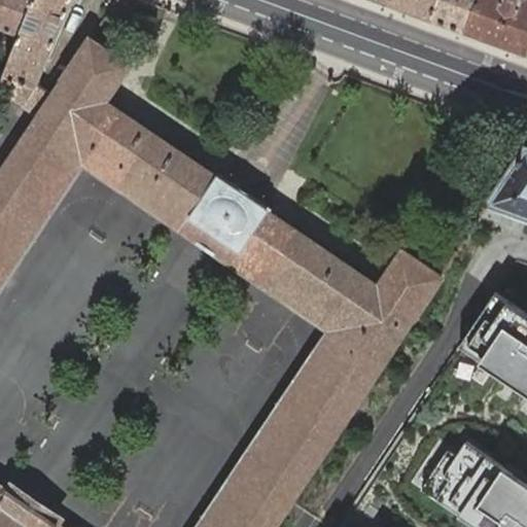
[(0,0),(0,35),(15,41),(32,0),(0,0)]
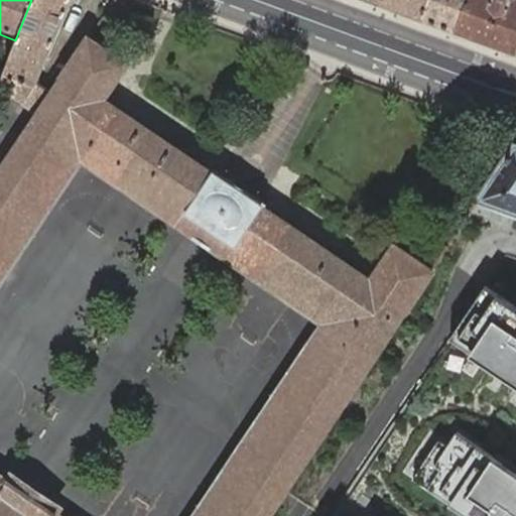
[(31,0),(15,40),(5,68),(35,80),(37,80),(47,56),(67,10),(71,0),(31,0)]
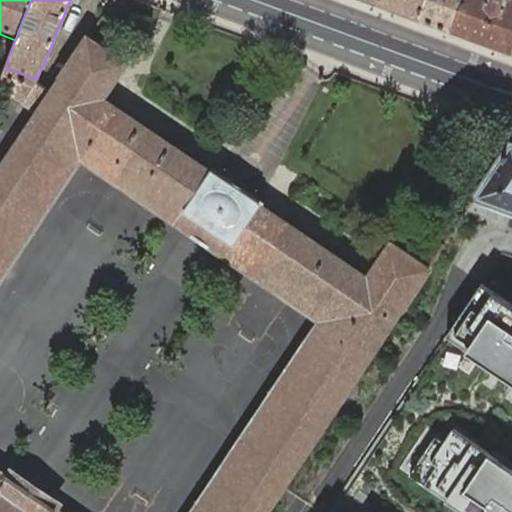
[(377,0),(377,1),(420,17),(426,0),(377,0)]
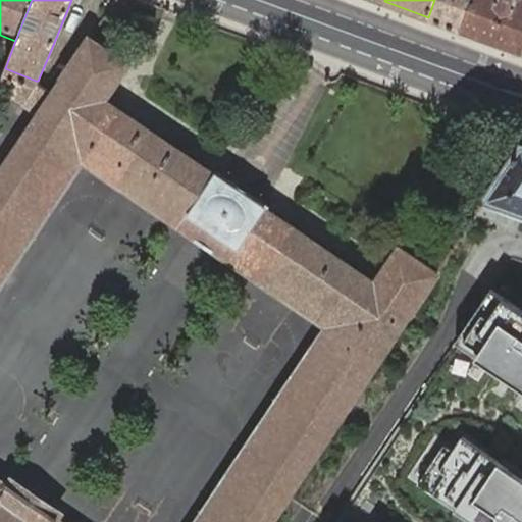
[(434,0),(428,17),(461,30),(472,0),(434,0)]
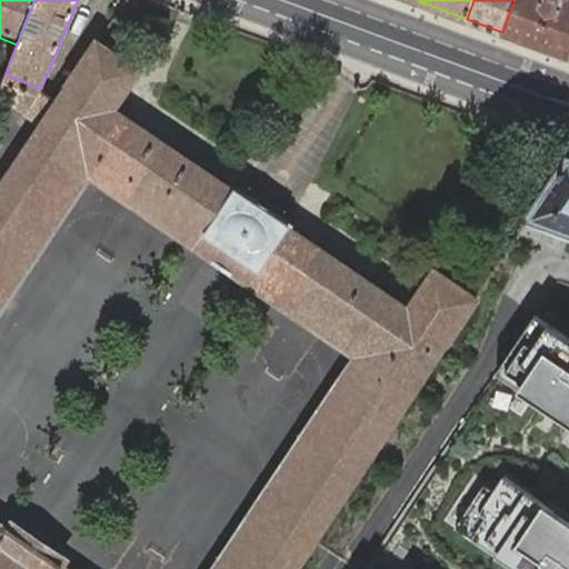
[(568,0),(515,0),(502,32),(568,57),(568,55),(568,0)]
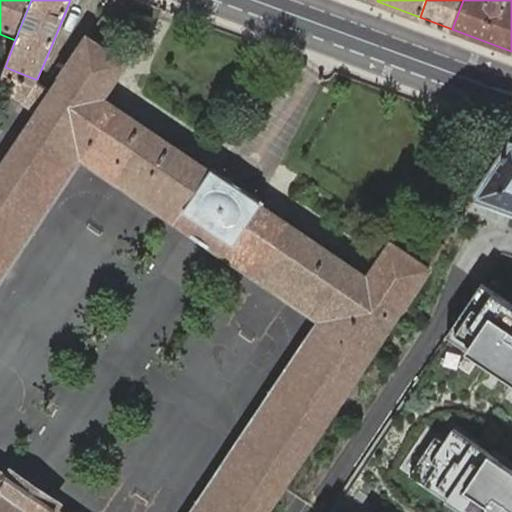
[(2,35),(0,40),(0,64),(5,67),(15,40),(2,35)]
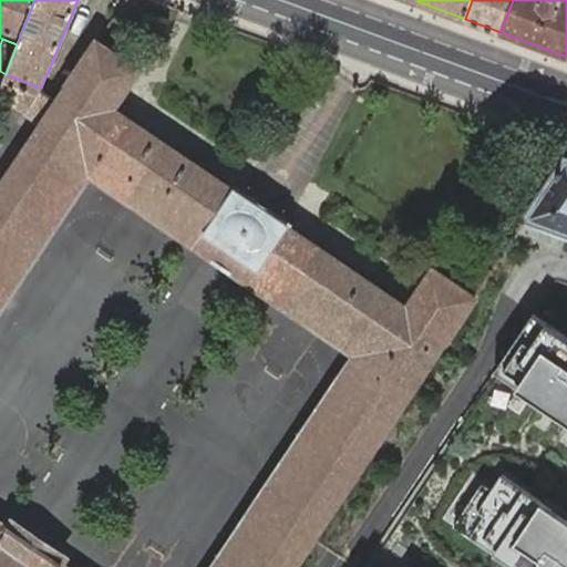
[(0,96),(23,107),(43,122),(0,186),(0,566),(296,566),(477,297),(476,296),(435,267),(421,287),(409,306),(288,225),(289,222),(267,207),(236,186),(235,188),(114,107),(126,89),(141,69),(98,40),(58,100),(55,98),(41,88),(39,88),(6,74),(0,71),(0,96)]
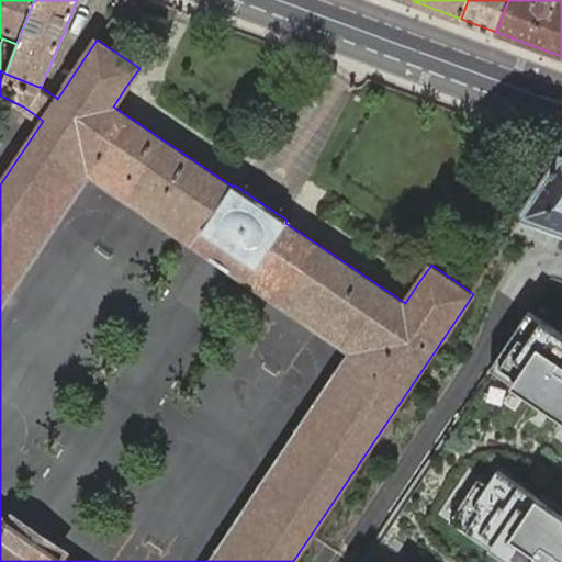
[(561,157),(523,217),(561,232),(561,231),(561,157)]
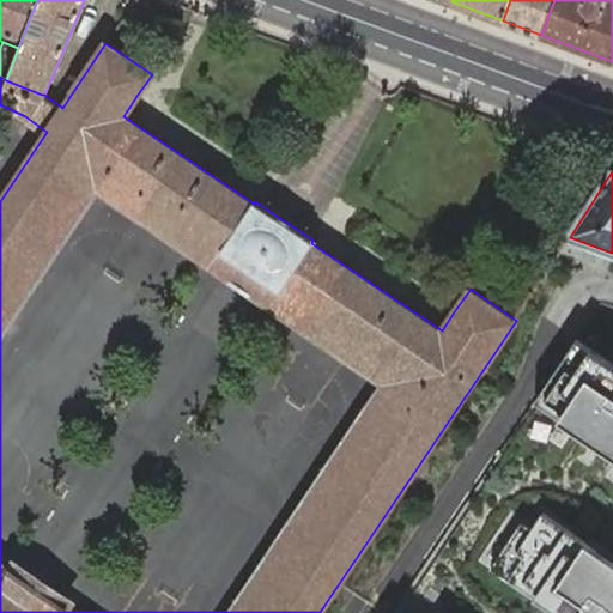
[(612,612),(612,362),(576,339),(392,612),(612,612)]
